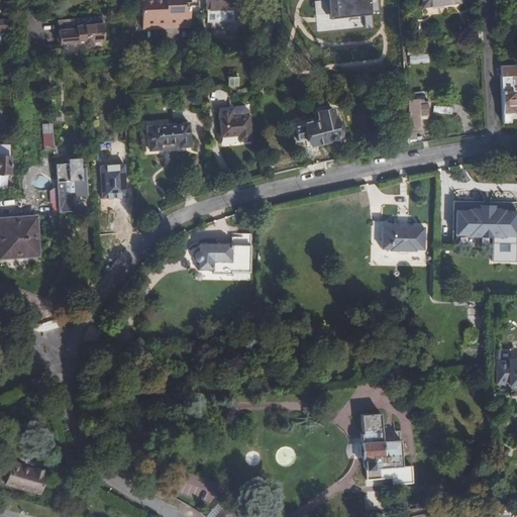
[(140,0),(142,29),(191,27),(189,0),(140,0)]
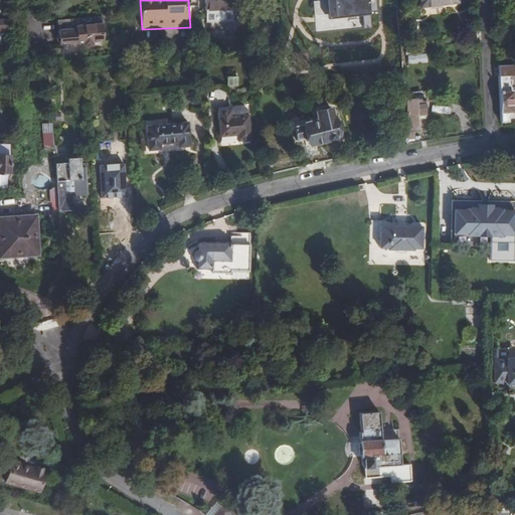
[(230,0),(202,0),(203,9),(231,7),(230,0)]
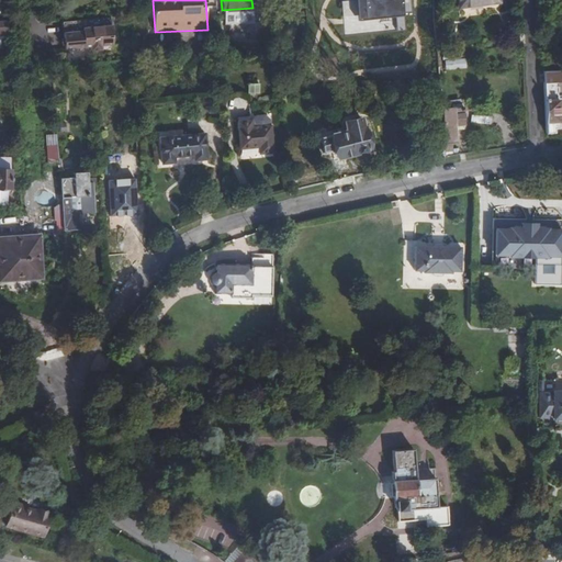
[(356,0),(359,20),(404,17),(404,13),(412,13),(409,0),(356,0)]
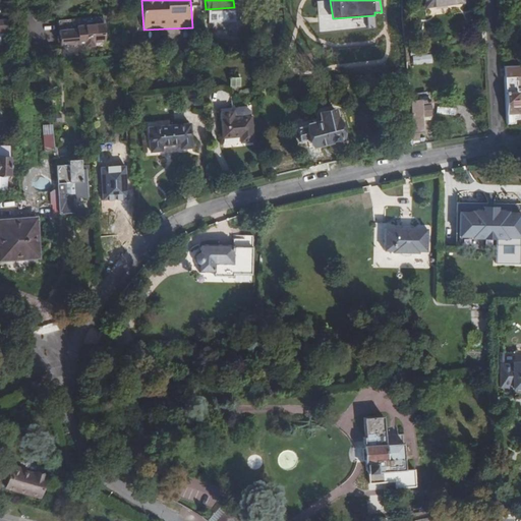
[(103,43),(102,18),(70,19),(71,26),(75,26),(76,44),(103,43)]
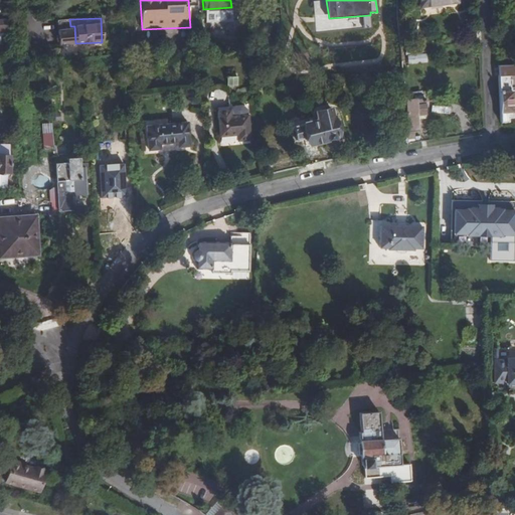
[(58,43),(75,43),(74,26),(70,26),(69,19),(56,19),(58,43)]
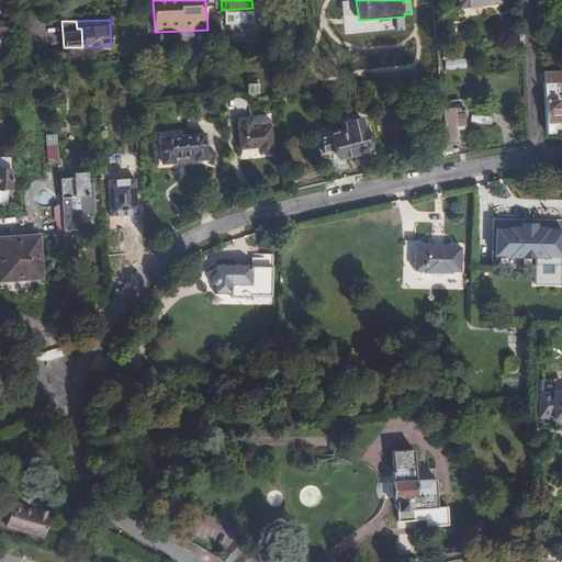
[(467,63),(446,65),(447,75),(468,72),(467,63)]
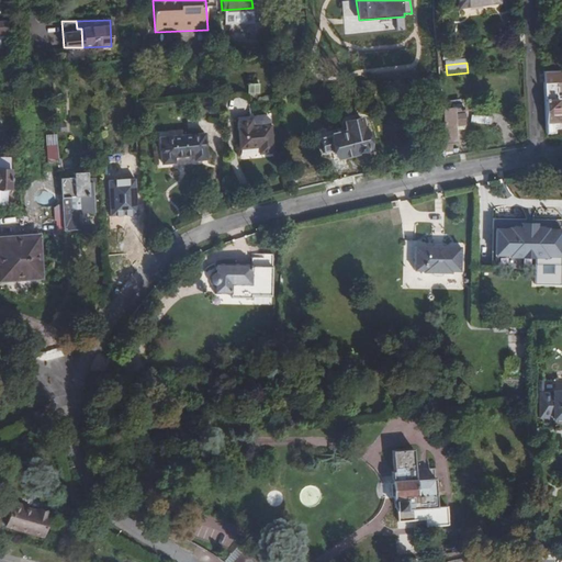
[(540,65),(541,85),(552,85),(557,85),(555,75),(558,74),(558,65),(540,65)]
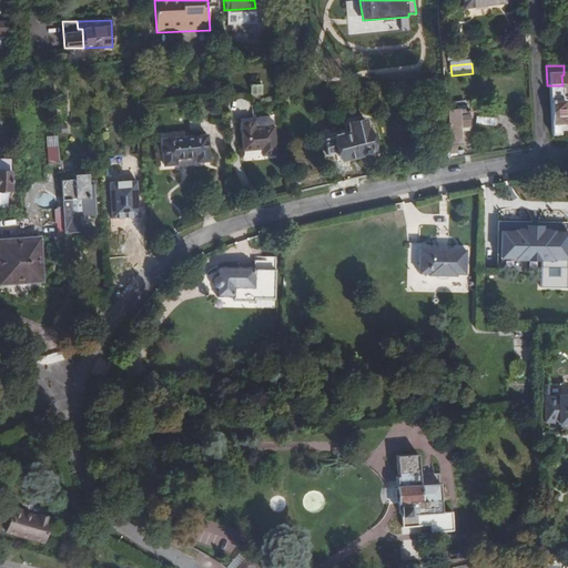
[(262,85),(251,85),(251,94),(262,94),(262,85)]
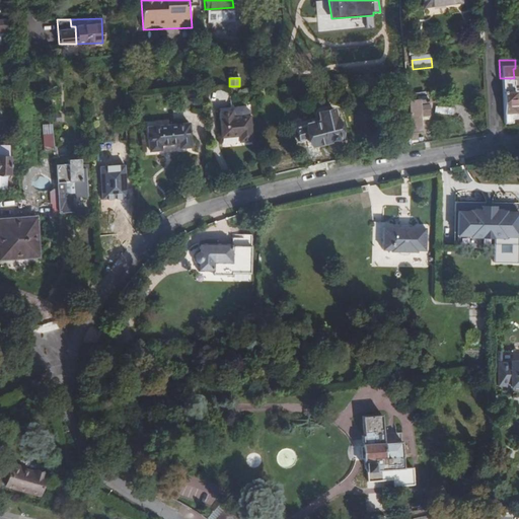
[(510,88),(510,78),(500,78),(501,126),(508,126),(508,121),(513,121),(511,88),(510,88)]
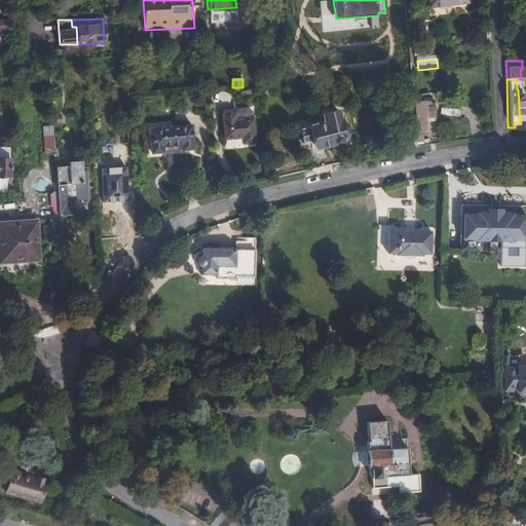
[(430,103),(412,104),(413,121),(414,133),(422,133),(423,133),(422,118),(431,118),(430,103)]
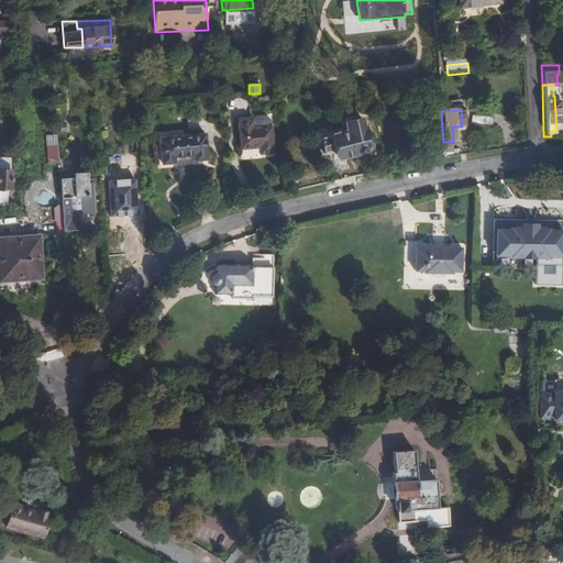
[(257,120),(253,127),(253,130),(272,128),(272,123),(266,119),(257,120)]
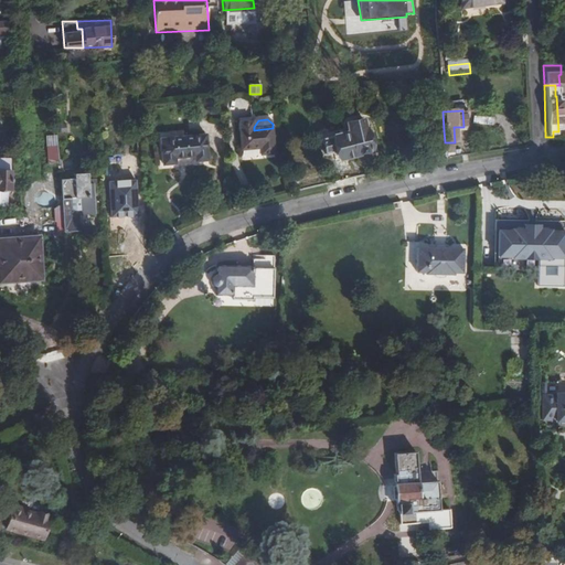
[(338,124),(339,130),(310,134),(311,148),(323,147),(324,159),(341,157),(356,155),(354,123),(338,124)]
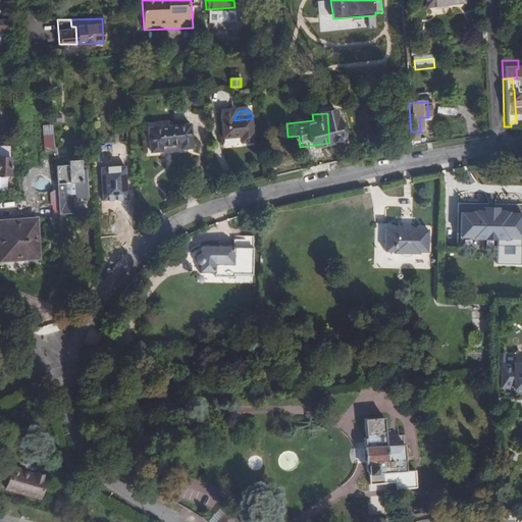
[(233,114),(221,115),(224,141),(237,139),(237,137),(242,137),(242,139),(242,145),(255,144),(252,118),(235,120),(235,117),(233,114)]
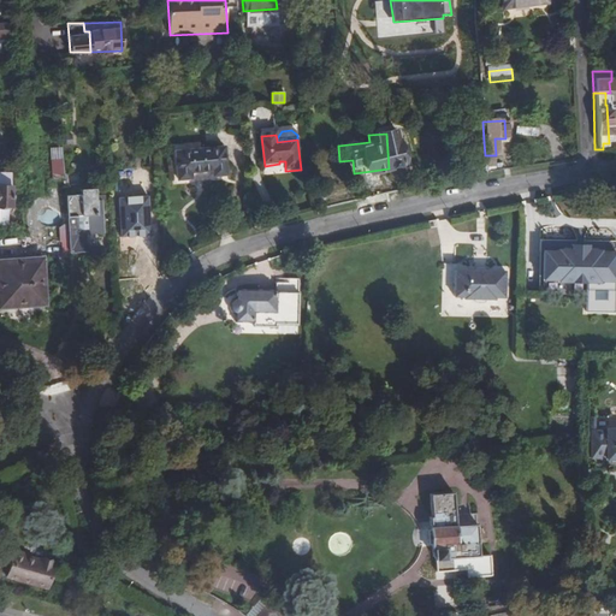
[(469,171),(486,176),(485,155),(484,142),(467,143),(469,171)]
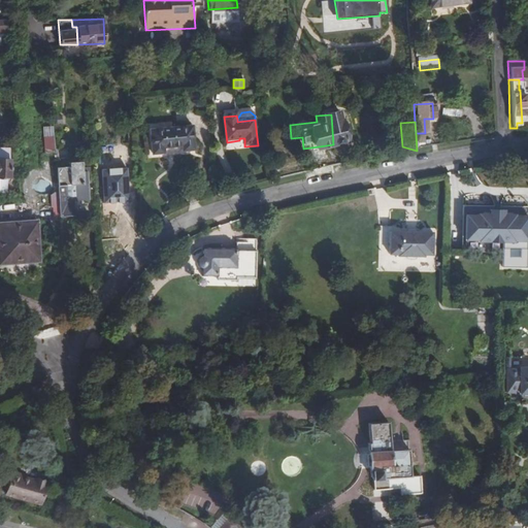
[(192,127),(150,130),(152,155),(164,154),(164,147),(183,146),(183,152),(194,151),(192,127)]
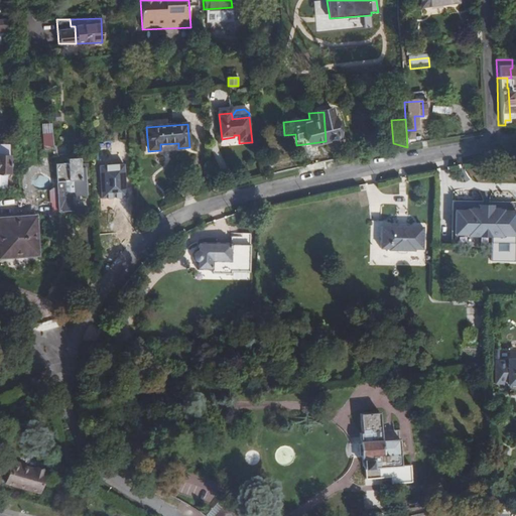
[(414,130),(406,130),(407,147),(415,145),(419,145),(420,140),(415,140),(414,130)]
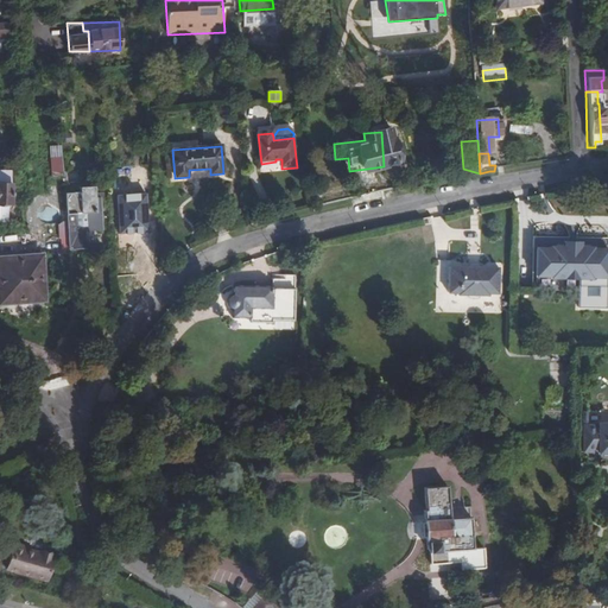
[(62,156),(49,157),(51,176),(64,175),(62,156)]
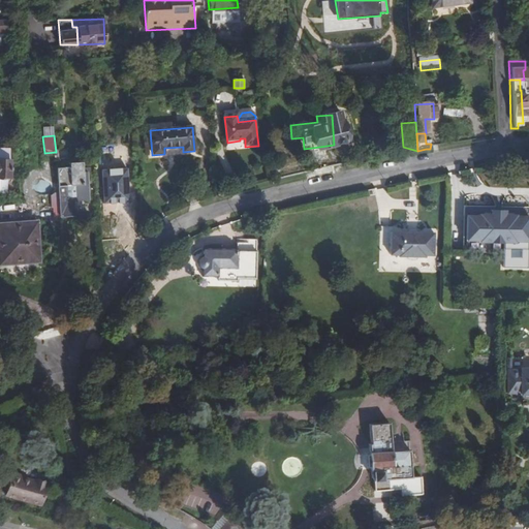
[(0,178),(11,179),(12,149),(0,148),(0,178)]
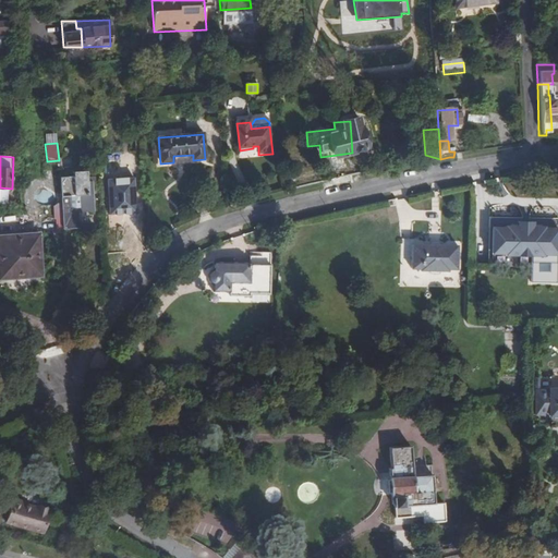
[(62,181),(63,207),(59,207),(55,210),(56,223),(57,223),(58,238),(65,238),(64,233),(80,232),(79,217),(73,217),(72,201),(81,201),(83,217),(94,216),(93,194),(96,193),(95,184),(88,184),(88,173),(73,173),(73,180),(62,181)]
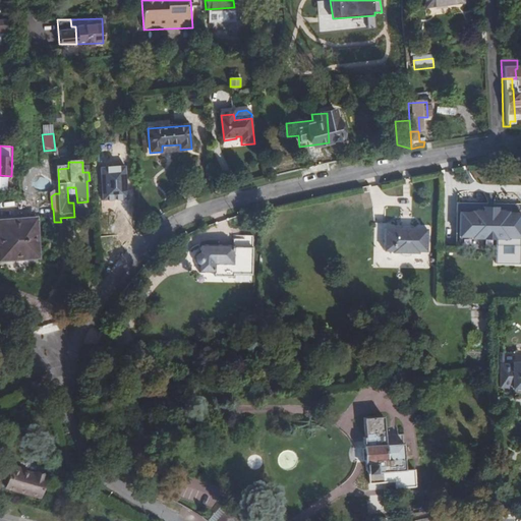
[(124,170),(101,171),(102,205),(126,204),(124,170)]
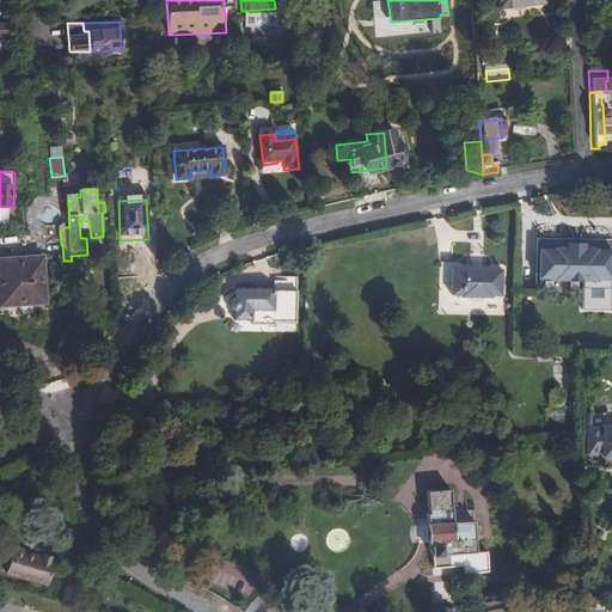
[(2,304),(28,303),(46,301),(42,258),(25,259),(0,262),(2,304)]
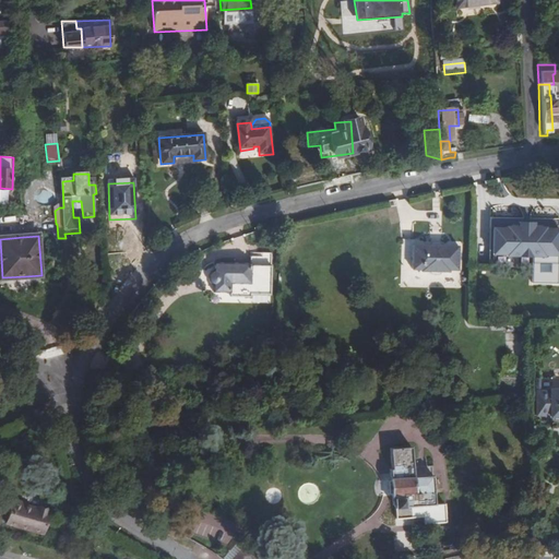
[(504,246),(494,246),(496,277),(528,275),(528,270),(550,269),(551,274),(558,273),(558,240),(504,244),(504,246)]
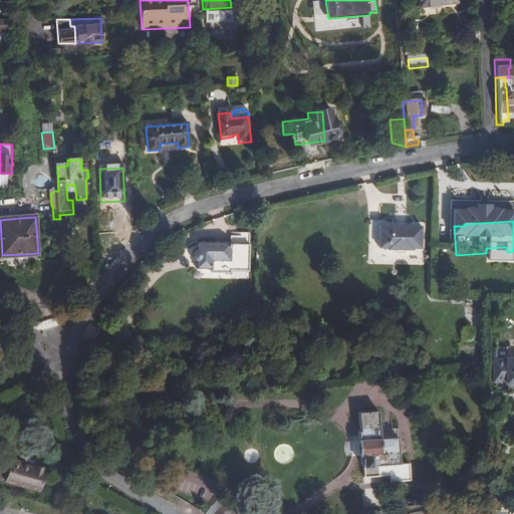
[(423,227),(380,227),(380,249),(389,249),(389,251),(415,251),(415,249),(423,249),(423,227)]
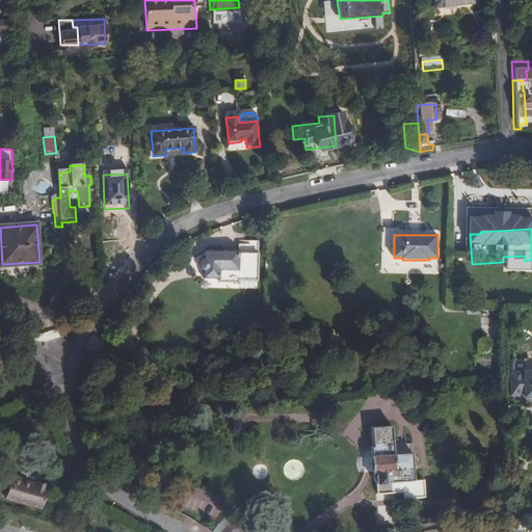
[(239,282),(258,282),(259,255),(239,255),(239,253),(204,253),(204,259),(204,273),(204,281),(219,281),(219,284),(239,285),(239,282)]
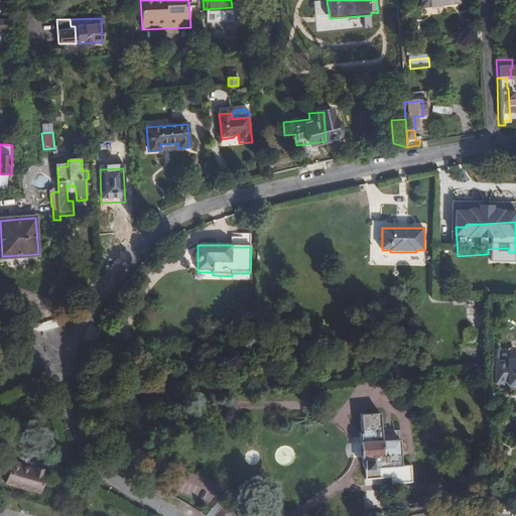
[(515,260),(515,252),(509,253),(508,248),(488,249),(488,254),(489,262),(515,260)]
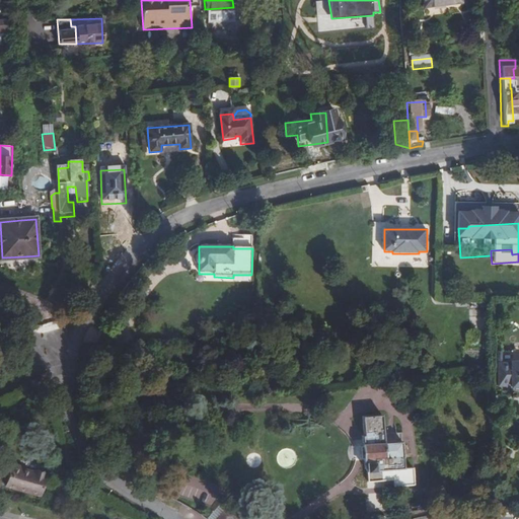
[(77,263),(63,264),(63,278),(78,277),(77,263)]
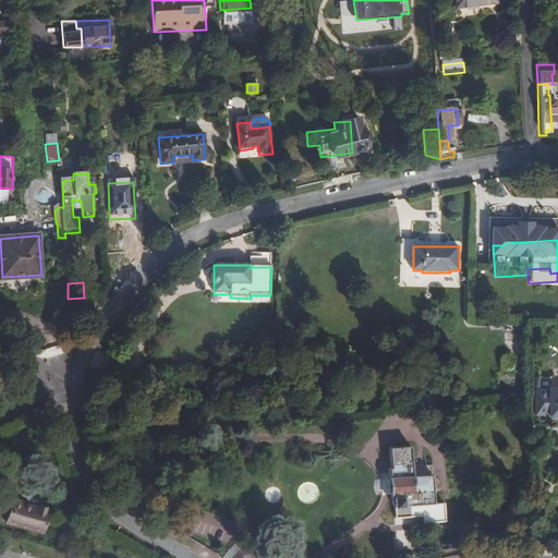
[(552,390),(537,390),(538,408),(538,415),(550,415),(550,416),(557,416),(557,387),(553,388),(552,390)]
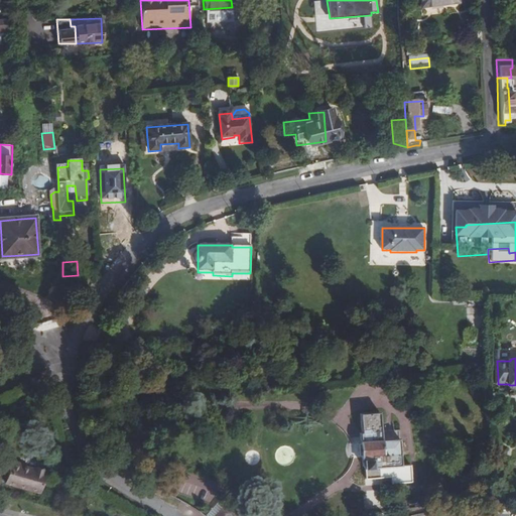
[(391,485),(406,483),(412,482),(411,466),(402,467),(399,440),(381,441),(378,415),(359,416),(366,480),(390,478),(391,485)]
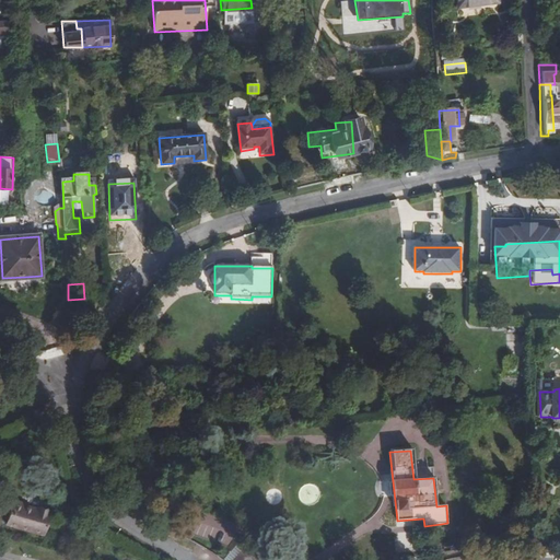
[(6,501),(0,518),(0,524),(36,534),(41,513),(15,506),(16,503),(6,501)]
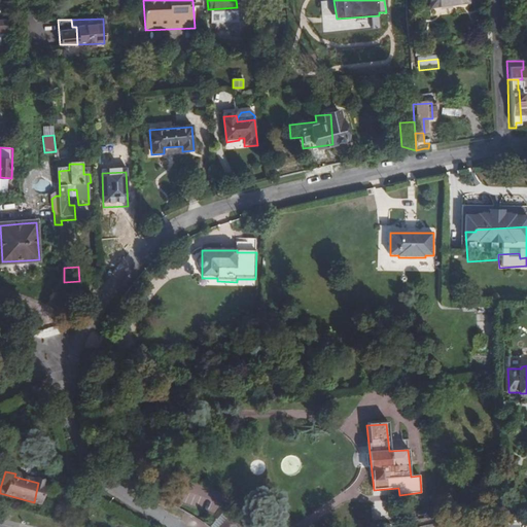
[(246,526),(247,526),(235,514),(223,526),(246,526)]
